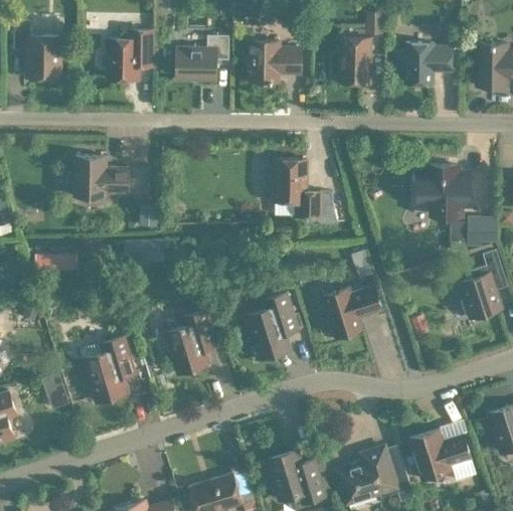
[(29,78),(60,78),(60,37),(31,36),(31,20),(15,20),(14,48),(29,48),(29,78)]
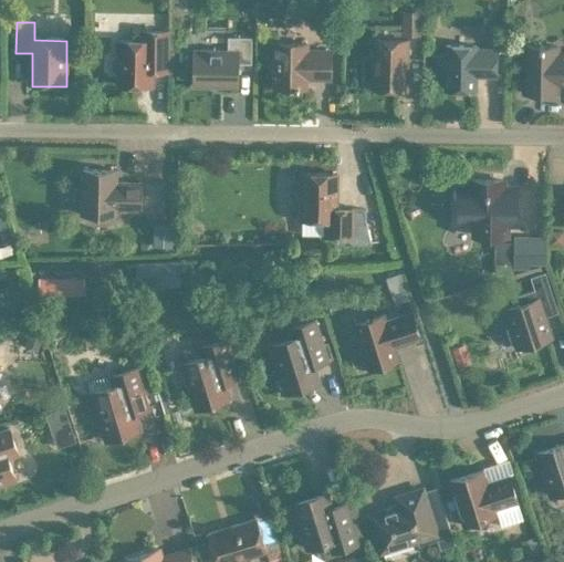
[(133,43),(119,43),(119,59),(116,59),(113,62),(113,72),(116,75),(119,75),(119,87),(153,87),(153,76),(168,76),(168,34),(144,33),(144,37),(136,35),(133,39),(133,43)]
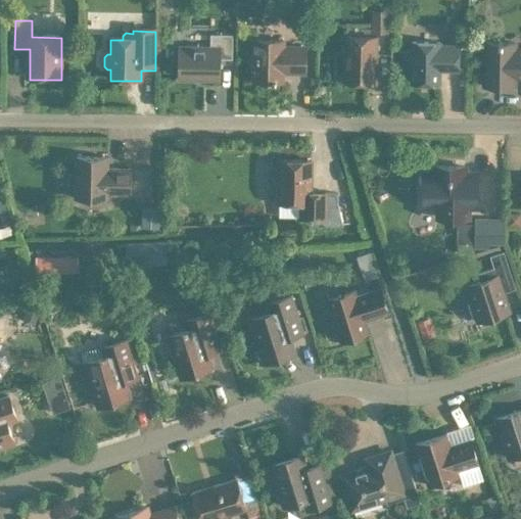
[(211,49),(180,48),(180,82),(221,83),(221,61),(233,61),(234,37),(211,37),(211,49)]
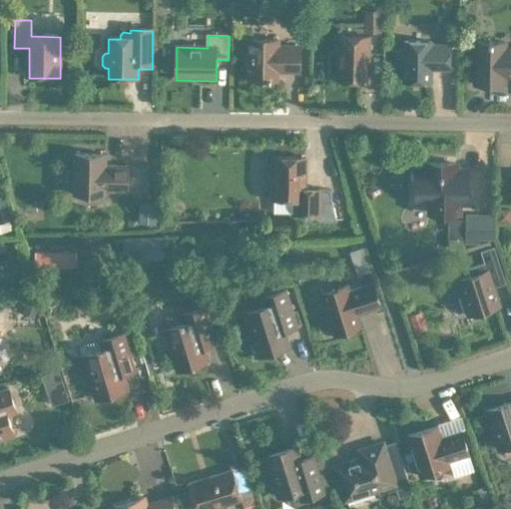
[(369,39),(341,38),(340,82),(369,83),(369,39)]
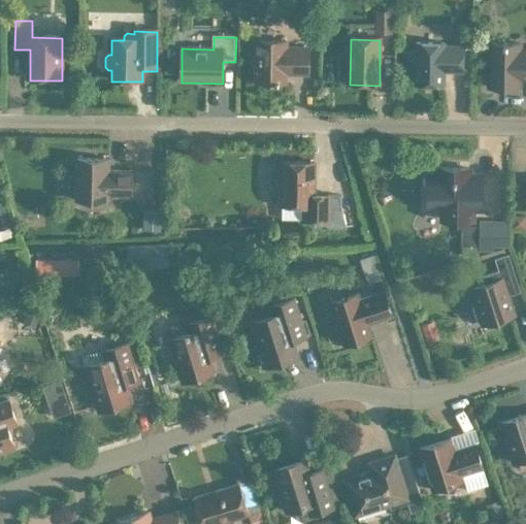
[(287,43),(257,42),(257,56),(254,63),(257,70),(257,84),(287,84),(287,75),(309,75),(309,50),(287,50),(287,43)]
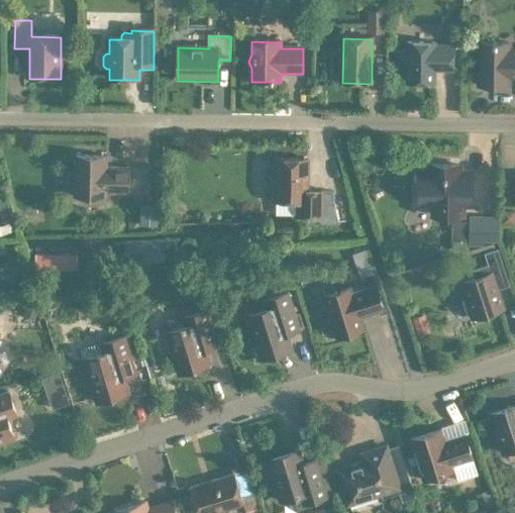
[(494,43),(478,43),(477,87),(513,87),(513,81),(514,81),(514,47),(513,47),(513,44),(497,44),(497,42),(494,42),(494,43)]
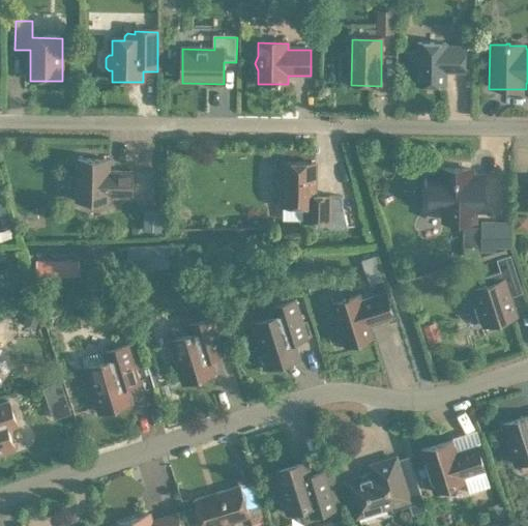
[(447,45),(418,45),(417,86),(446,87),(446,74),(465,74),(466,49),(447,48),(447,45)]
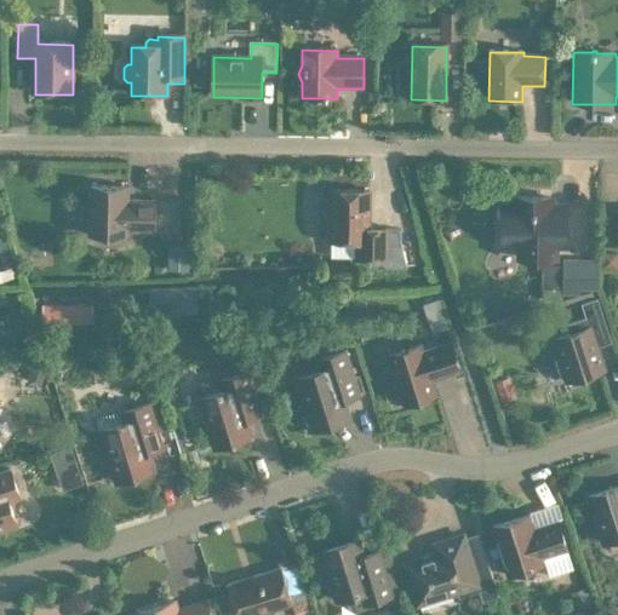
[(130,189),(91,188),(90,236),(129,237),(129,231),(155,233),(156,202),(129,202),(130,189)]
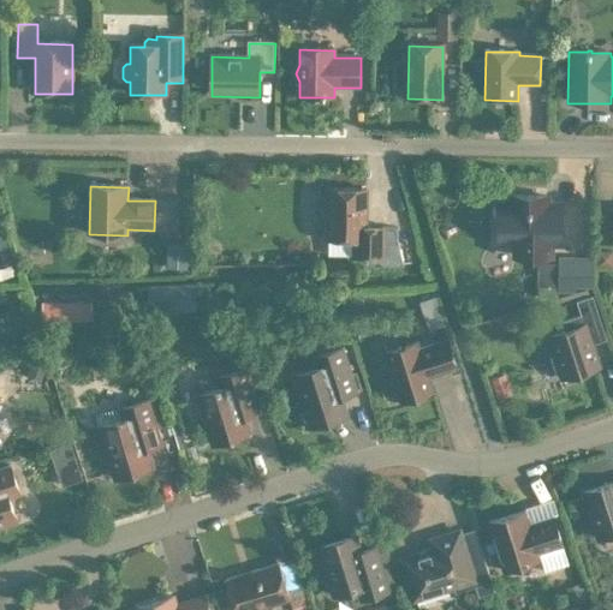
[(368,191),(328,191),(328,241),(357,241),(357,258),(385,258),(386,229),(367,229),(368,191)]
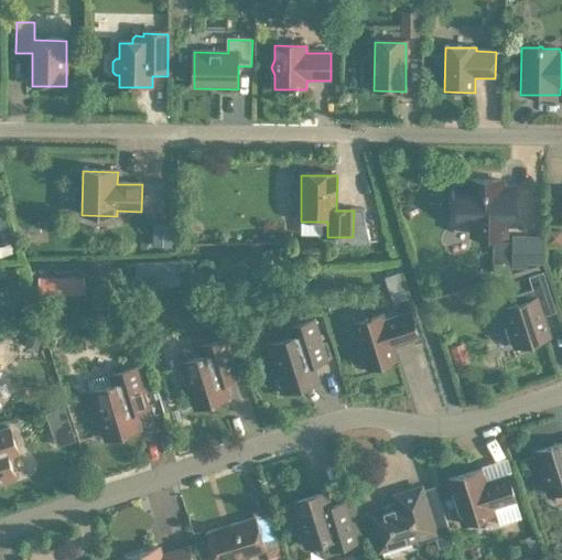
[(454,185),(454,228),(471,228),(471,240),(509,240),(509,228),(518,228),(519,186),(506,186),(507,179),(467,179),(467,185),(454,185)]
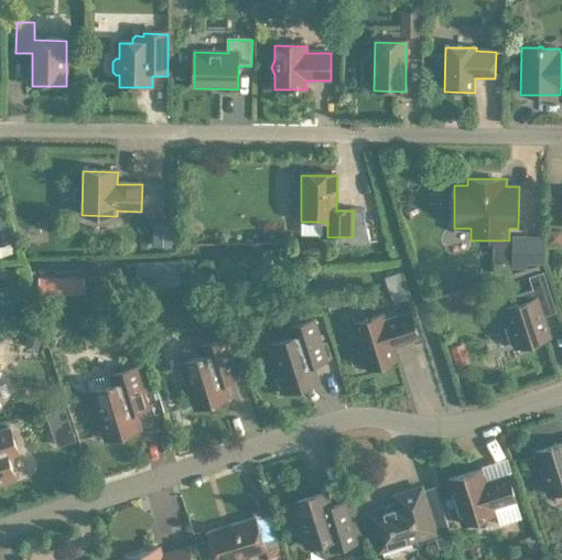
[(547,238),(516,237),(516,269),(530,270),(530,264),(547,264),(547,238)]
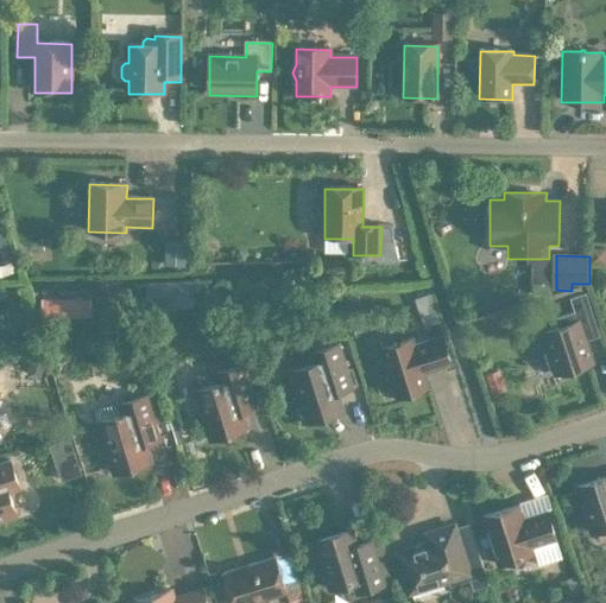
[(553,381),(594,368),(581,328),(595,323),(586,296),(573,300),(576,315),(556,321),(560,329),(538,336),(553,381)]
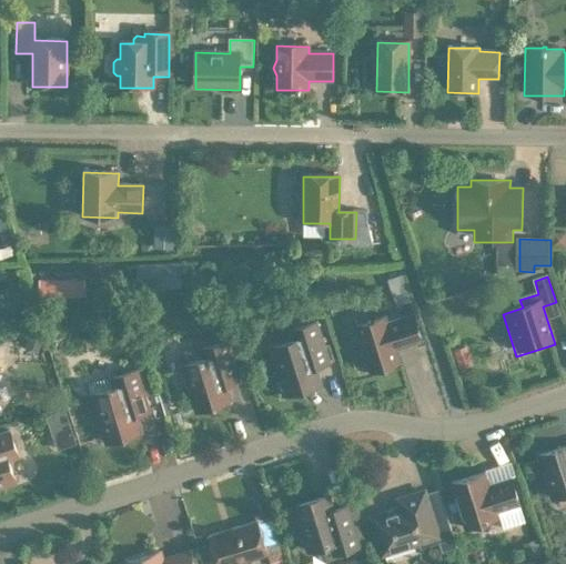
[(387,316),(355,326),(370,372),(402,362),(398,350),(423,342),(414,314),(390,322),(387,316)]
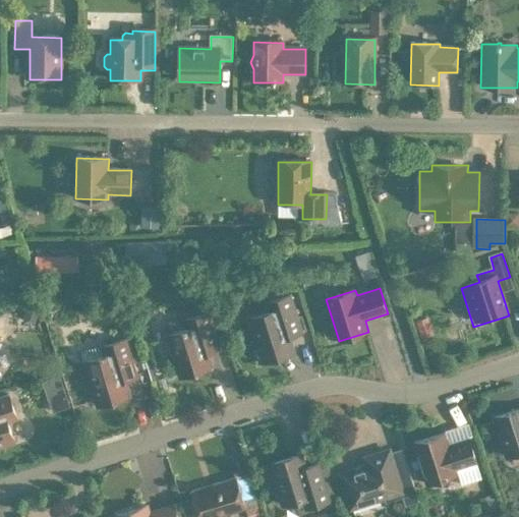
[(266,309),(246,316),(262,364),(297,352),(293,338),(306,334),(293,294),(264,303),(266,309)]
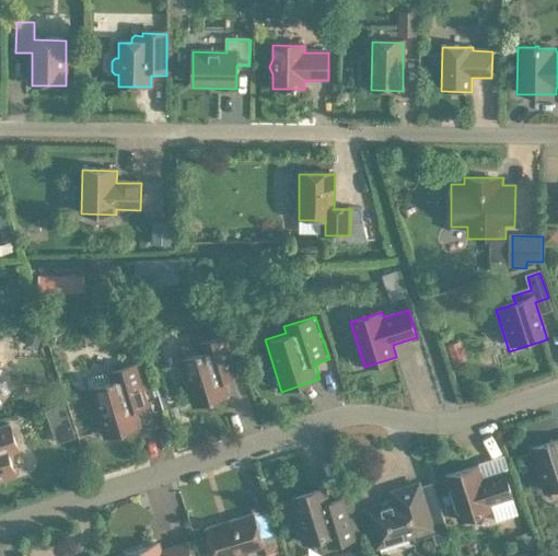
[(448,334),(433,339),(440,355),(454,349),(448,334)]
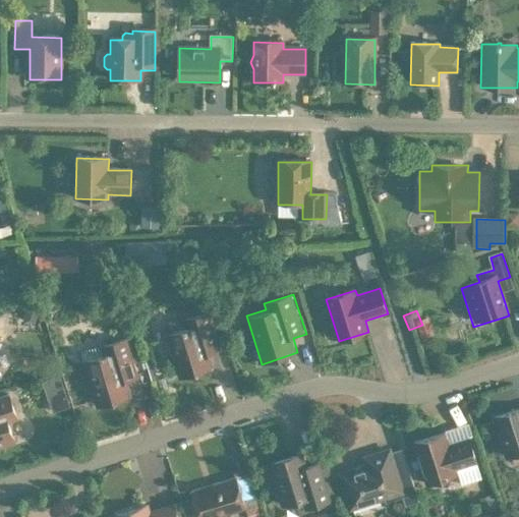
[(187,331),(168,337),(180,376),(212,366),(210,357),(222,353),(211,313),(184,322),(187,331)]
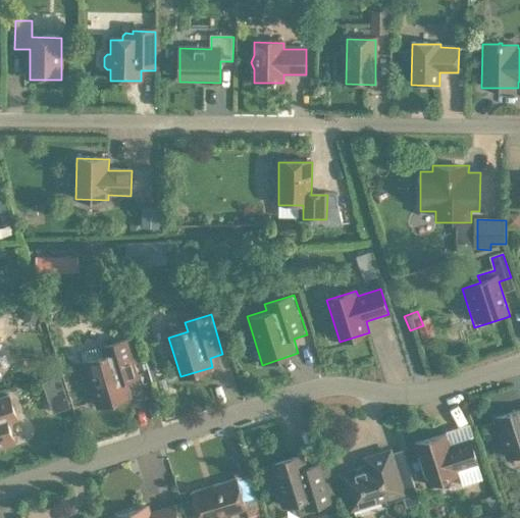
[(105,358),(86,364),(99,408),(130,399),(125,382),(139,378),(127,341),(102,349),(105,358)]
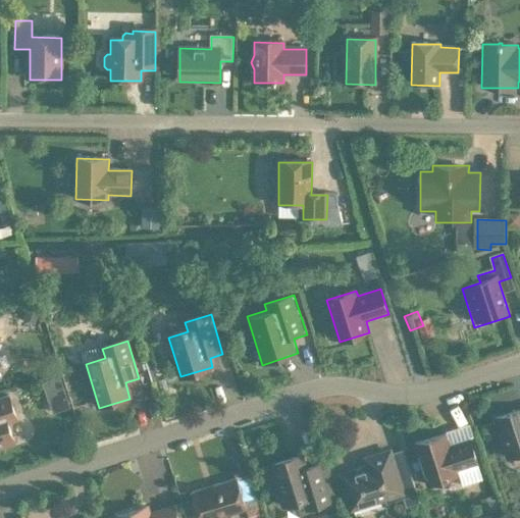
[(0,449),(14,445),(8,425),(17,422),(9,397),(0,400),(0,449)]
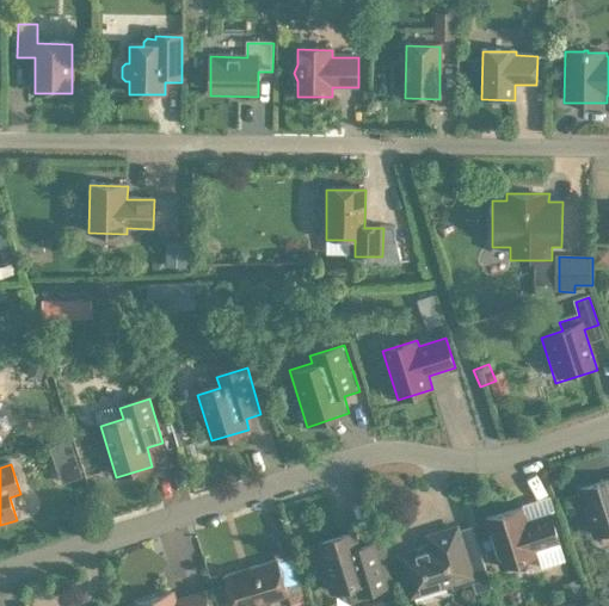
[(608,482),(580,492),(595,537),(608,532),(608,482)]
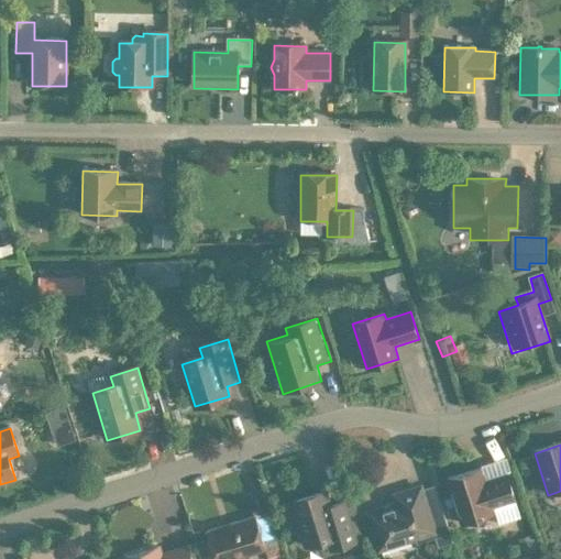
[(508,477),(491,482),(492,484),(485,485),(481,470),(448,481),(462,525),(495,515),(493,508),(516,502),(508,477)]
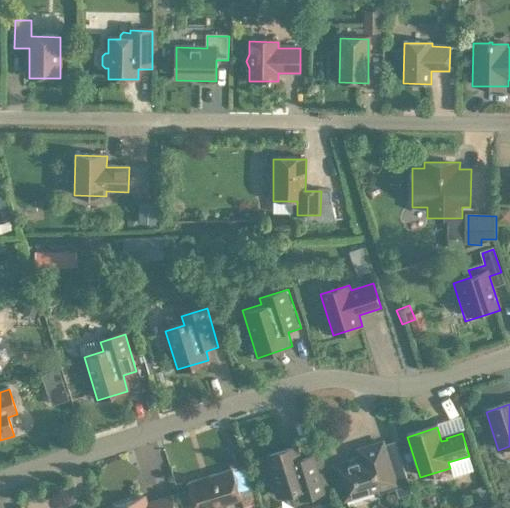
[(356,450),(359,458),(333,467),(344,503),(379,492),(380,496),(396,491),(398,499),(413,495),(396,443),(387,446),(385,441),(356,450)]
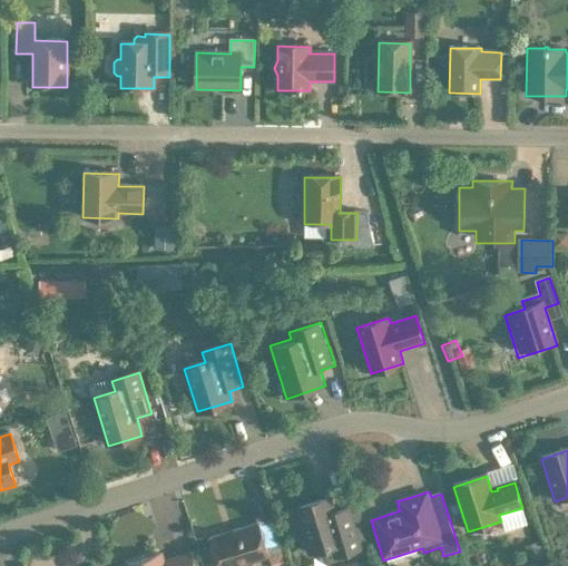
[(349,506),(334,510),(331,501),(297,511),(310,554),(332,548),(335,558),(362,549),(349,506)]
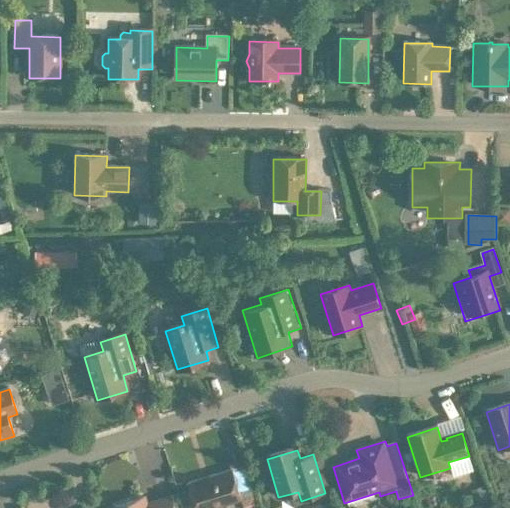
[(234,478),(232,471),(189,484),(196,507),(220,507),(242,501),(244,507),(251,507),(258,505),(248,473),(234,478)]
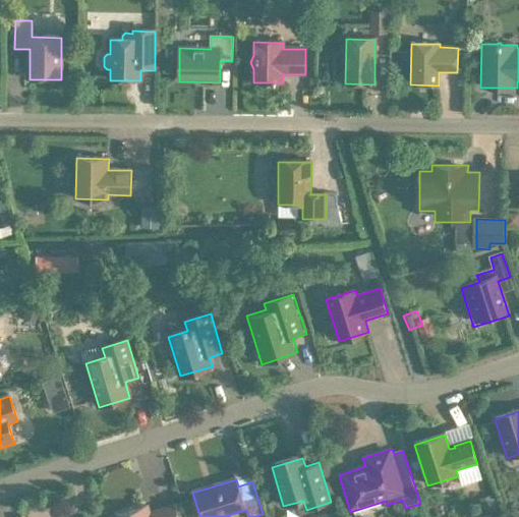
[(177,516),(174,508),(149,516),(147,509),(148,508),(148,507),(120,516),(177,516)]
